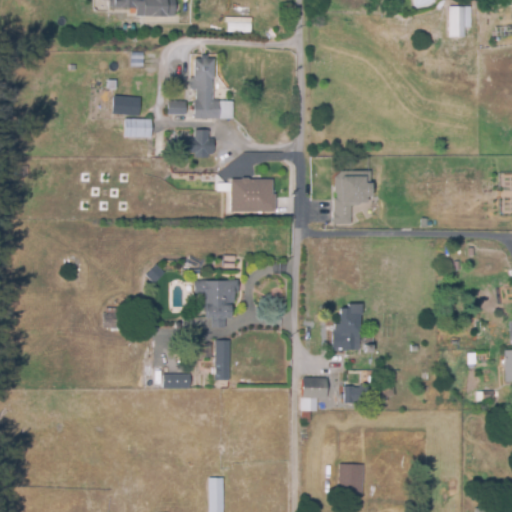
[(172,0),(110,0),(111,9),(134,8),(134,17),(172,16),(172,0)]
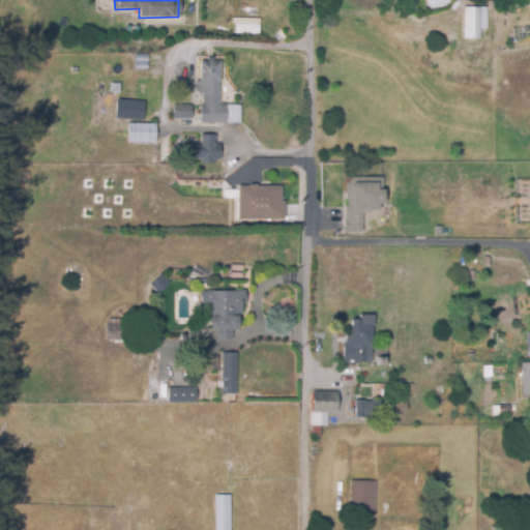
[(461,7),(484,7),(486,30),(479,29),(479,38),(460,38),(461,7)]
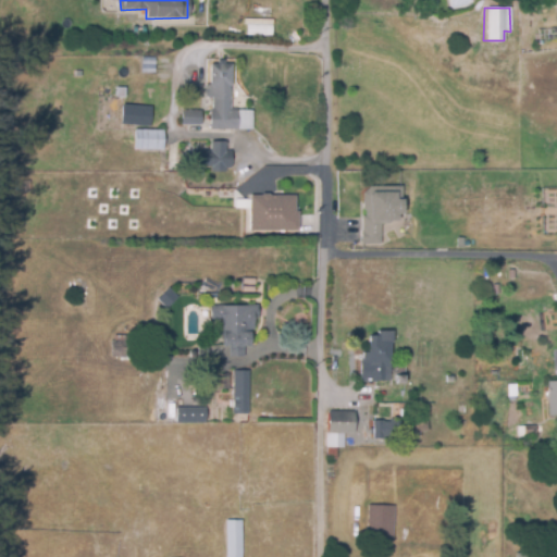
[(271,35),(271,20),(245,20),(245,35),(271,35)]
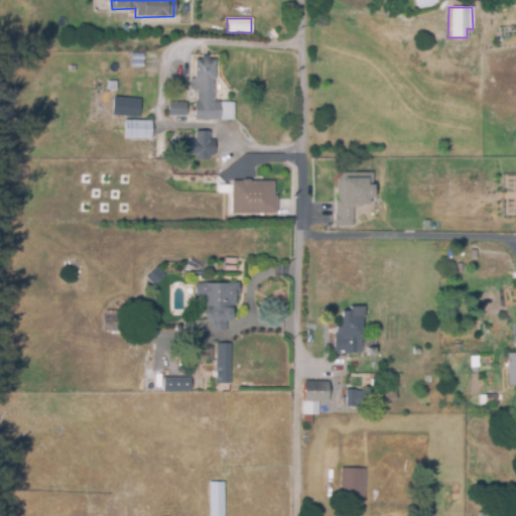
[(235,118),(196,118),(196,89),(189,89),(189,77),(196,77),(196,57),(202,57),(202,51),(209,51),(209,56),(217,57),(216,88),(214,88),(214,100),(235,100),(235,118)]
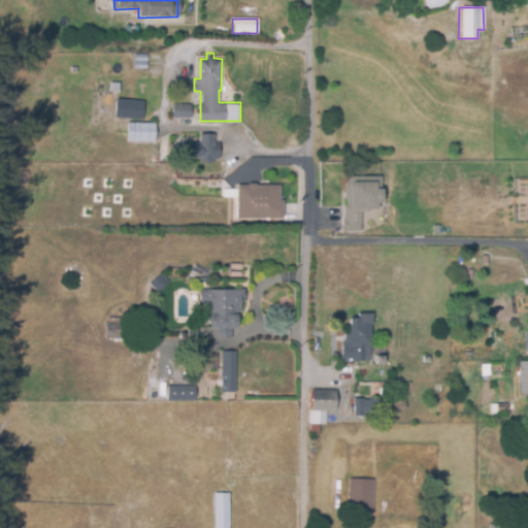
[(161,84),(152,84),(152,74),(161,74),(161,84)]
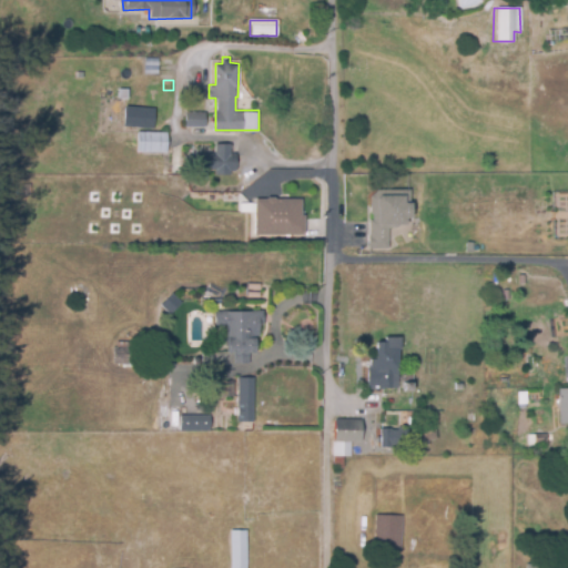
[(125,125),(124,107),(154,105),(155,124),(125,125)]
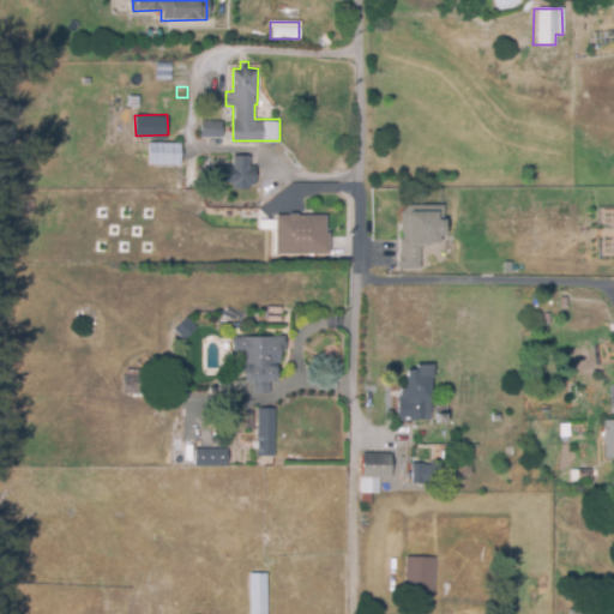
[(200,137),(200,119),(224,118),(224,136),(200,137)]
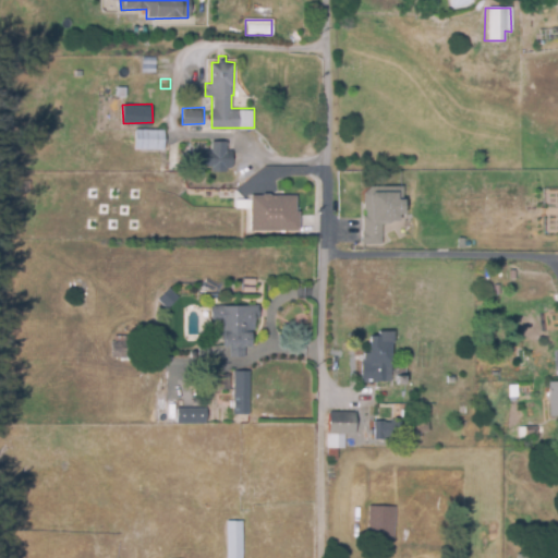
[(165,148),(136,148),(136,128),(165,128),(165,148)]
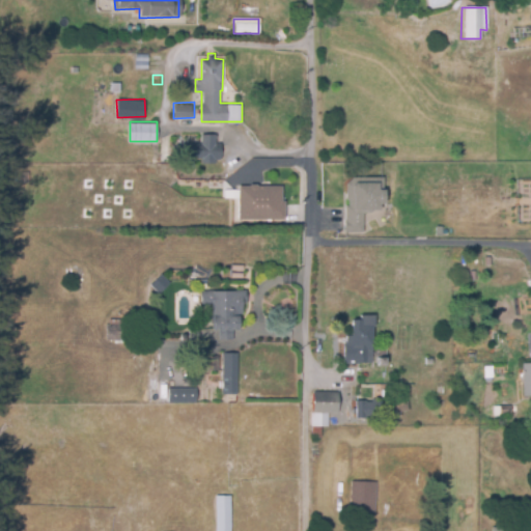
[(228,160),(182,160),(182,142),(203,142),(203,133),(217,133),(217,143),(223,143),(223,147),(228,147),(228,160)]
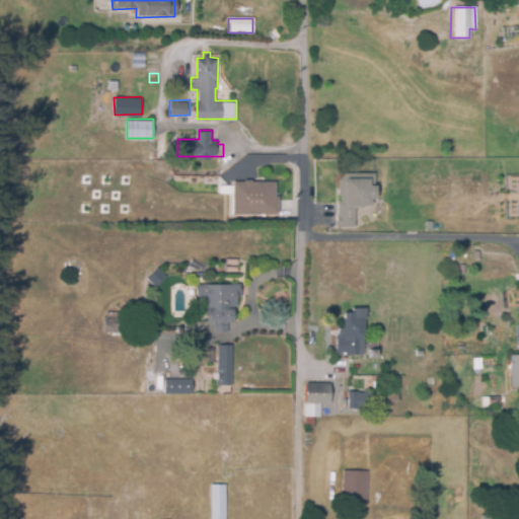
[(337,227),(353,227),(354,207),(373,207),(373,173),(337,173),(337,227)]
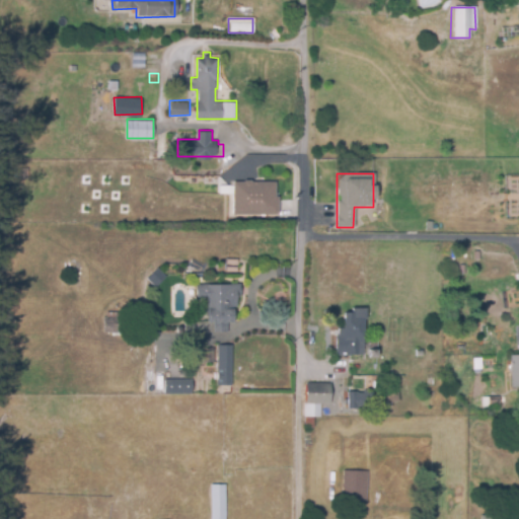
[(283,216),(238,216),(237,183),(279,183),(279,199),(282,199),(283,216)]
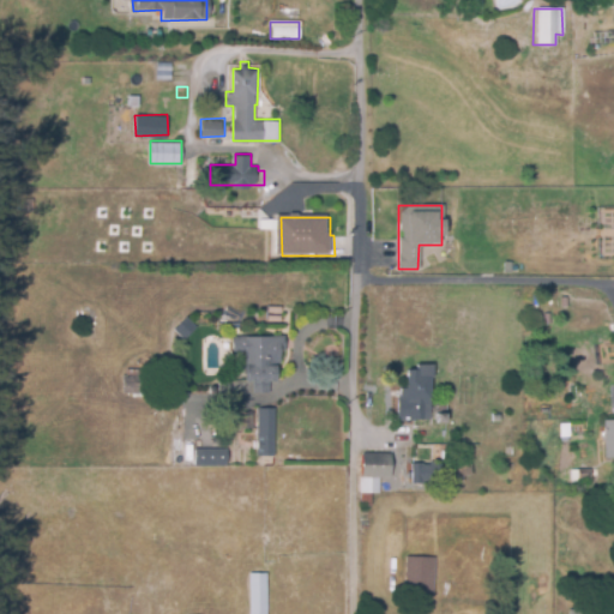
[(170,330),(182,339),(193,327),(182,317),(170,330)]
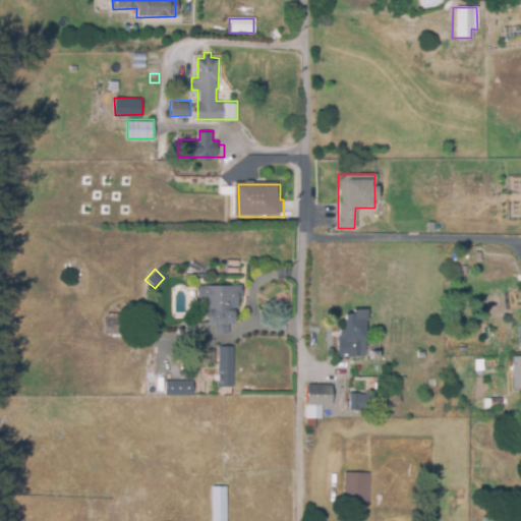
[(193,287),(237,286),(237,299),(233,298),(233,310),(228,310),(227,326),(225,327),(226,334),(212,334),(212,328),(201,328),(203,299),(193,300),(193,287)]
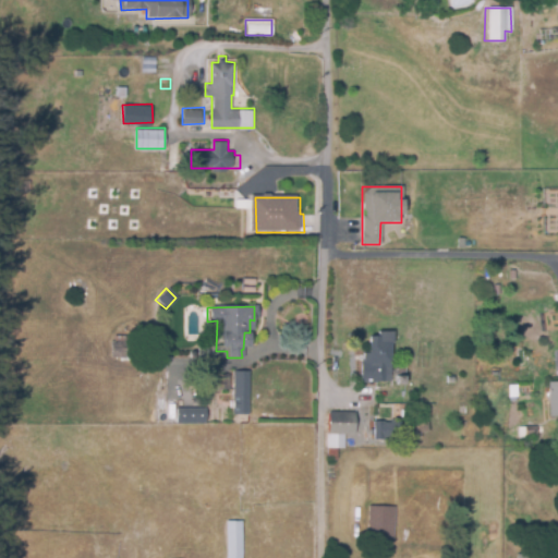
[(393,381),(360,380),(361,359),(365,359),(365,350),(371,350),(372,332),(379,334),(379,329),(395,329),(393,381)]
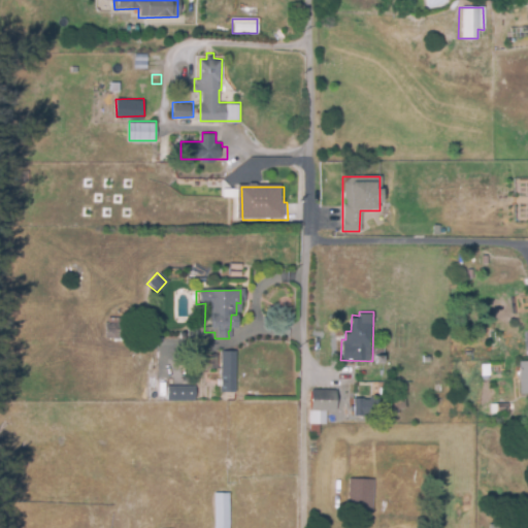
[(108,339),(108,325),(126,325),(126,339),(108,339)]
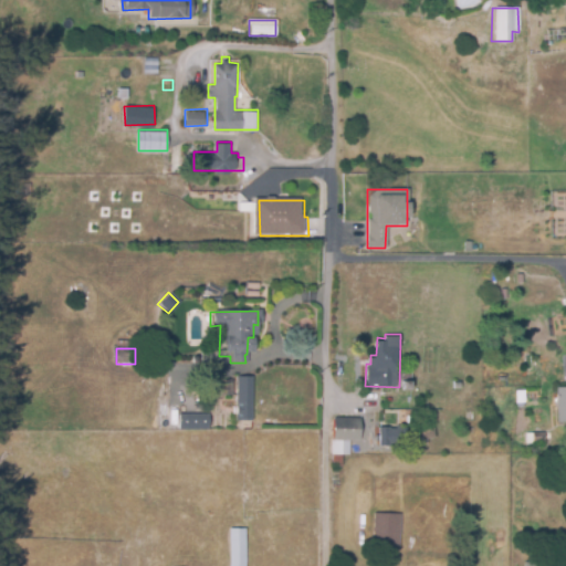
[(412,387),(404,387),(404,378),(412,378),(412,387)]
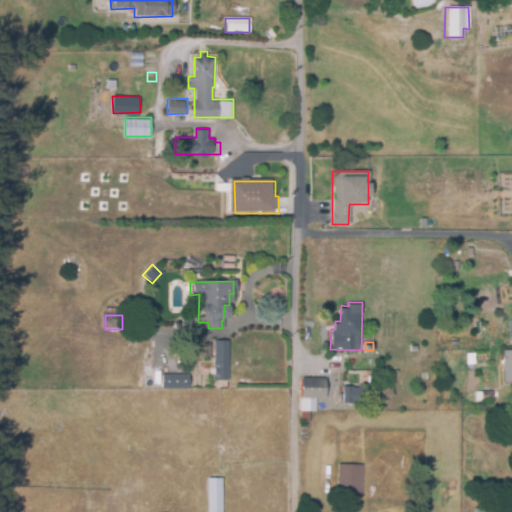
[(230,381),(216,382),(217,343),(231,343),(230,381)]
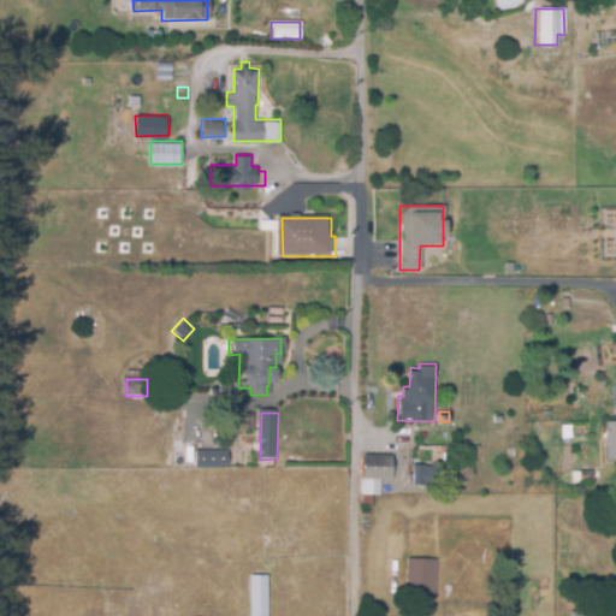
[(615,458),(606,458),(605,419),(615,419),(615,458)]
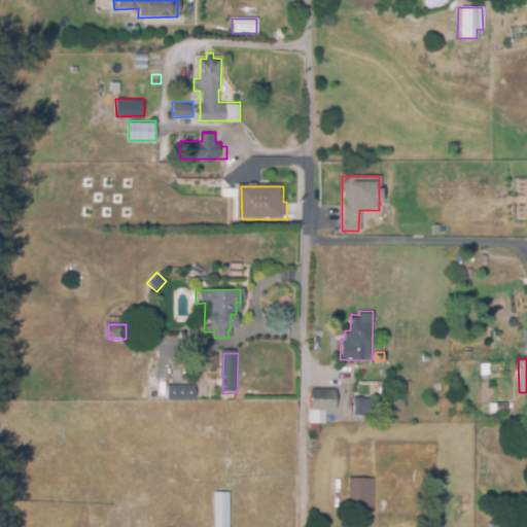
[(168,398),(167,384),(195,383),(196,398),(168,398)]
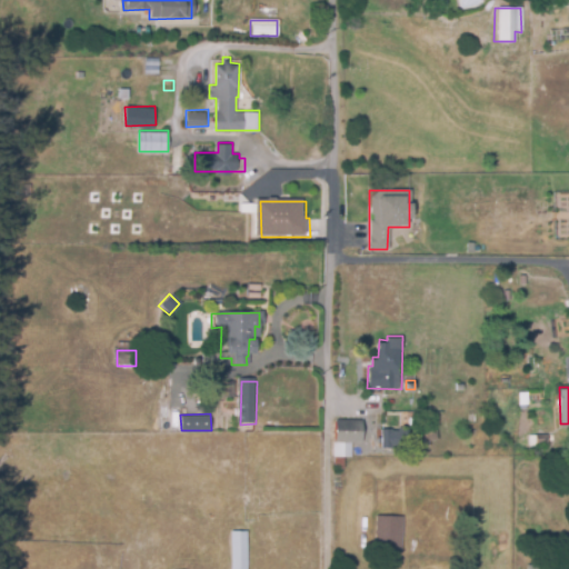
[(363,440),(336,440),(336,417),(363,418),(363,440)]
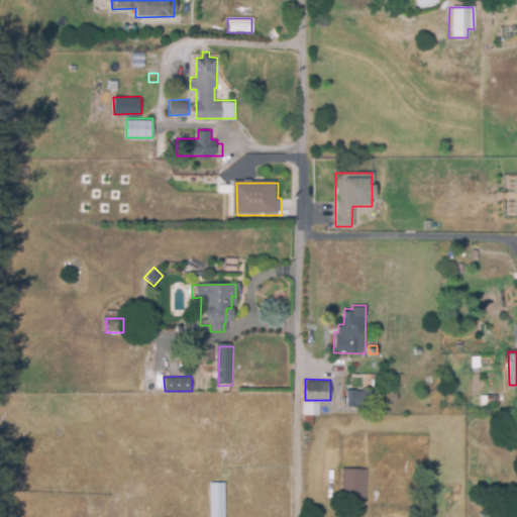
[(373,403),(347,403),(347,389),(378,389),(378,397),(373,397),(373,403)]
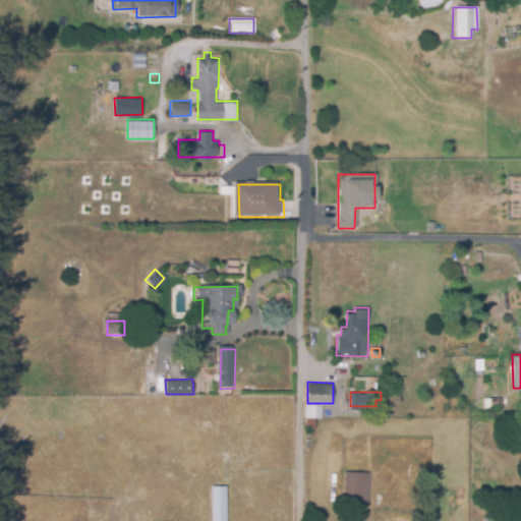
[(395,406),(385,406),(386,392),(400,392),(400,400),(395,400),(395,406)]
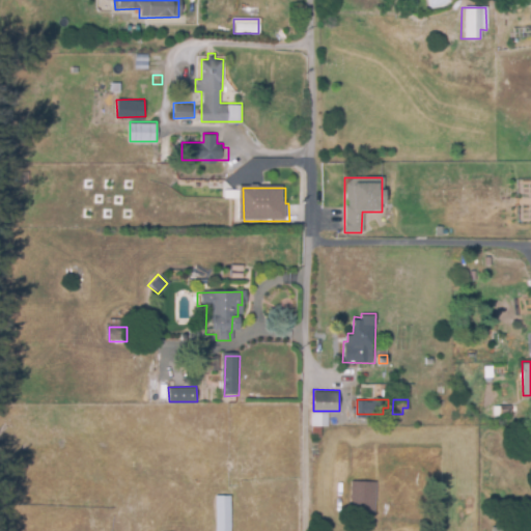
[(505,415),(495,415),(495,403),(505,403),(506,403),(506,415),(505,415)]
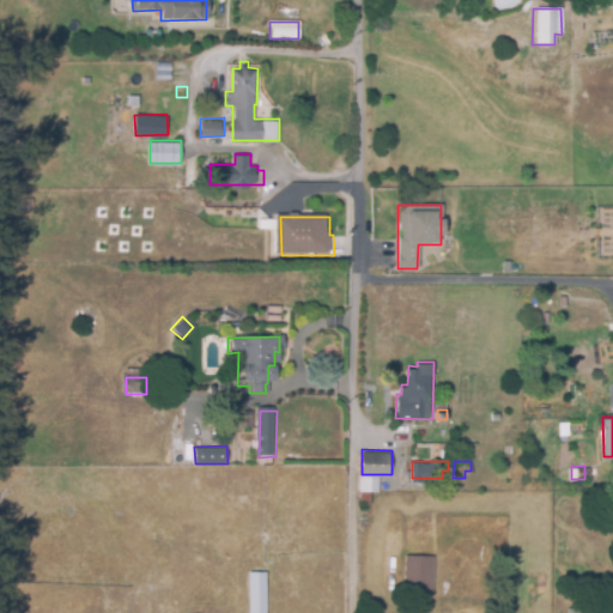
[(360,502),(359,477),(380,475),(380,490),(371,491),(371,502),(360,502)]
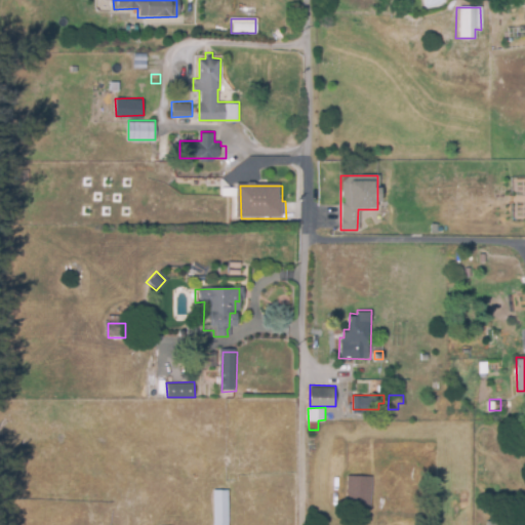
[(371,509),(346,507),(348,474),(372,475),(371,509)]
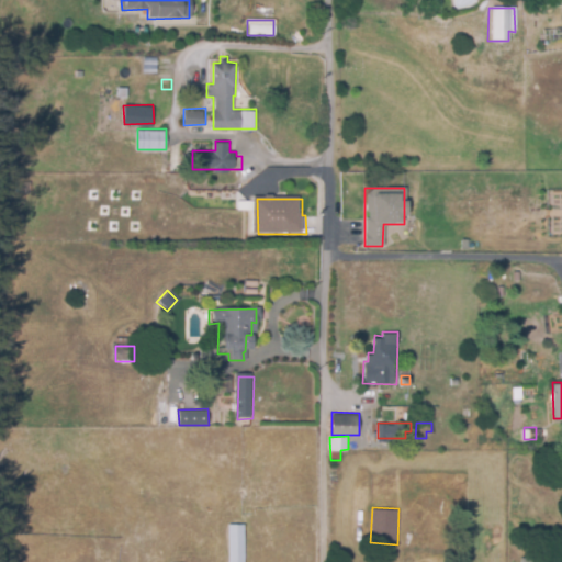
[(245,561),(228,561),(228,523),(245,523),(245,561)]
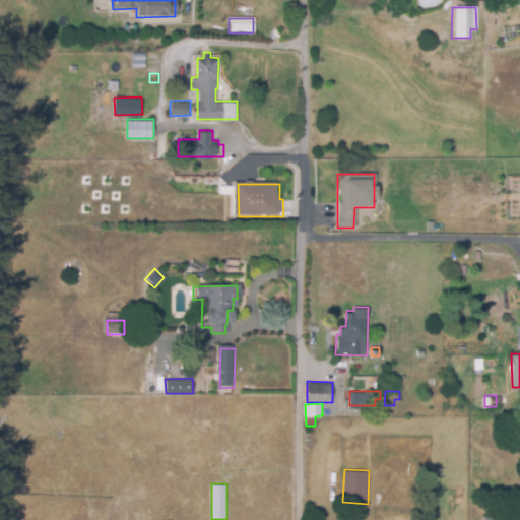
All buildings are outlined.
